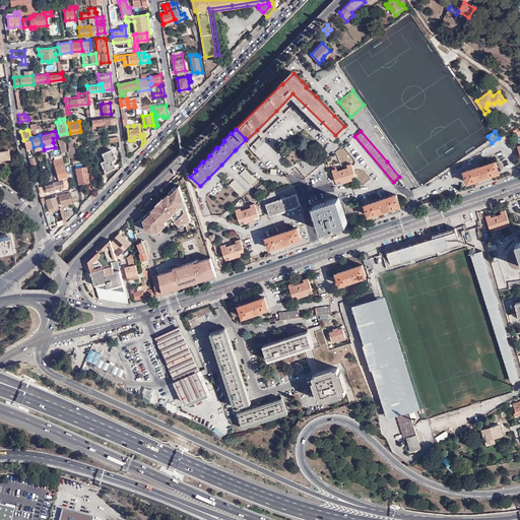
[(30,137),(23,140),(25,149),(34,147),(30,138),(30,137)]
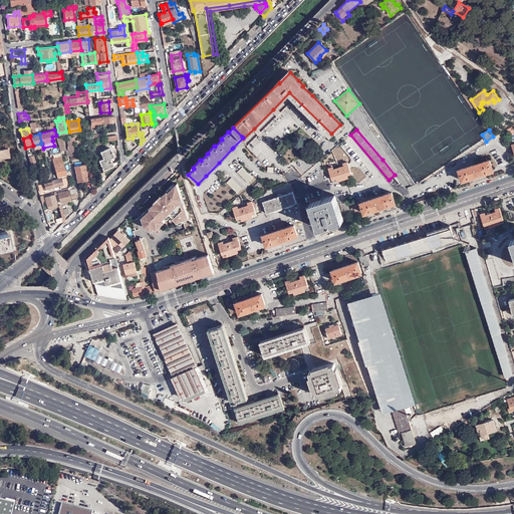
[(7,142),(1,143),(1,139),(0,138),(0,157),(9,156),(7,142)]
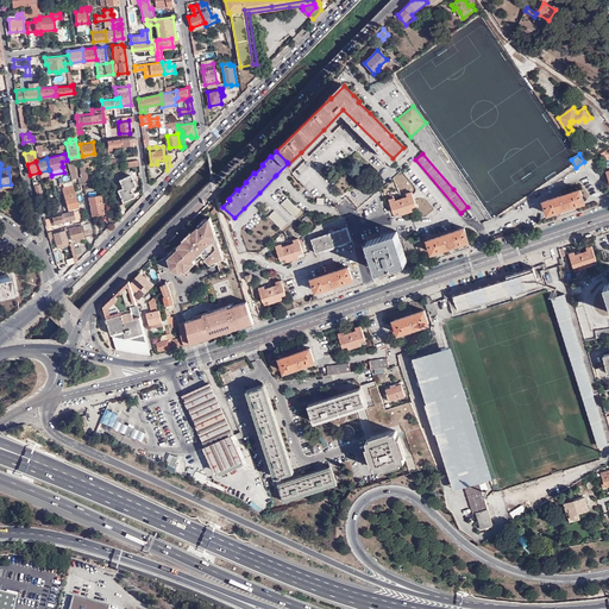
[(50,180),(51,180),(49,170),(39,173),(39,175),(41,177),(49,175),(50,180)]
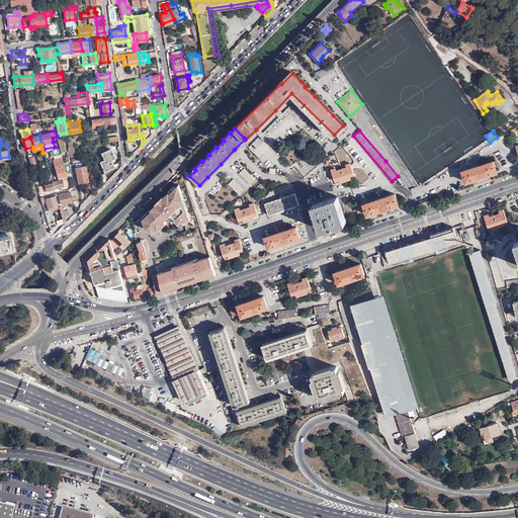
[(114,157),(110,148),(100,152),(103,159),(99,161),(104,170),(113,166),(110,159),(114,157)]
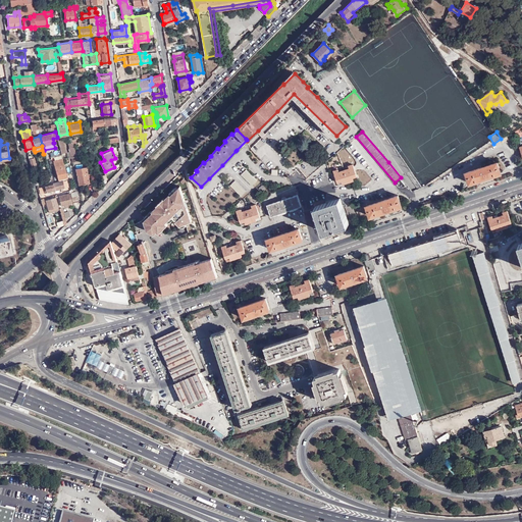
[(30,155),(28,156),(32,170),(37,169),(33,157),(31,157),(31,155),(30,156),(30,155)]
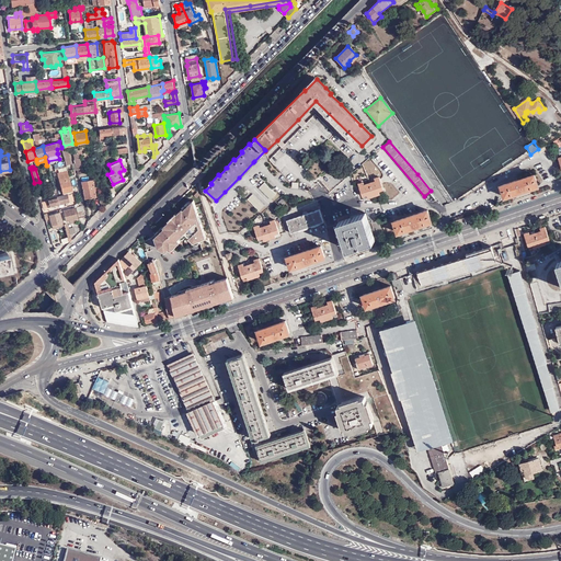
[(63,194),(72,192),(71,190),(66,167),(57,169),(63,194)]
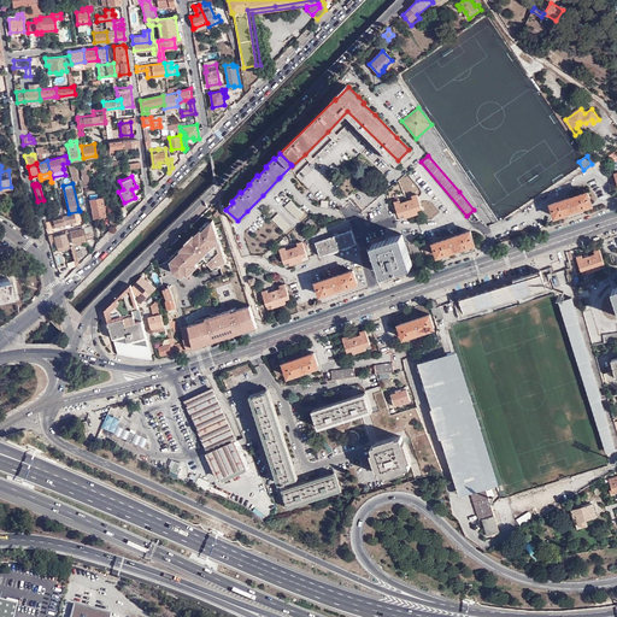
[(588,192),(551,204),(556,216),(574,210),(592,204),(588,192)]
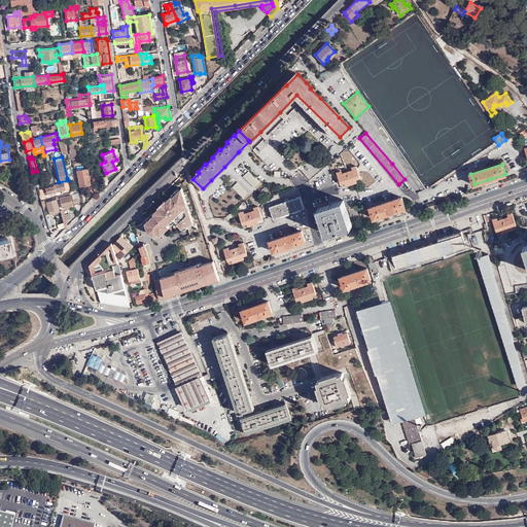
[(357,166),(353,167),(354,169),(342,172),(341,171),(337,172),(340,184),(345,182),(346,186),(357,182),(356,179),(360,178),(357,166)]
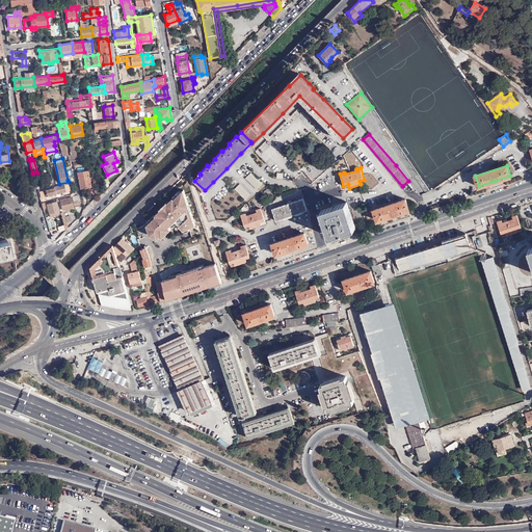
[(90,185),(87,168),(77,170),(80,187),(90,185)]
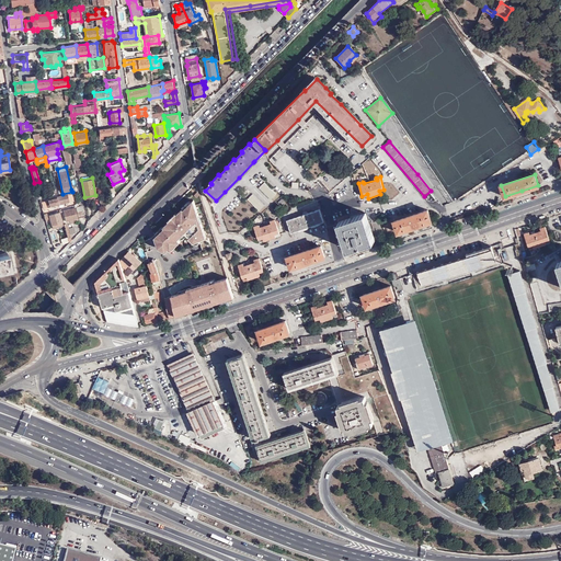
[(264,182),(259,187),(271,199),(276,194),(264,182)]
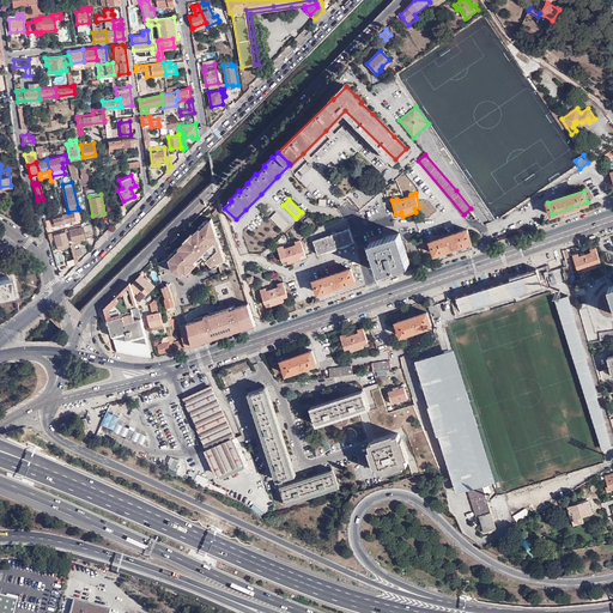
[(76,220),(73,212),(62,214),(62,216),(53,219),(54,224),(64,222),(65,224),(76,220)]
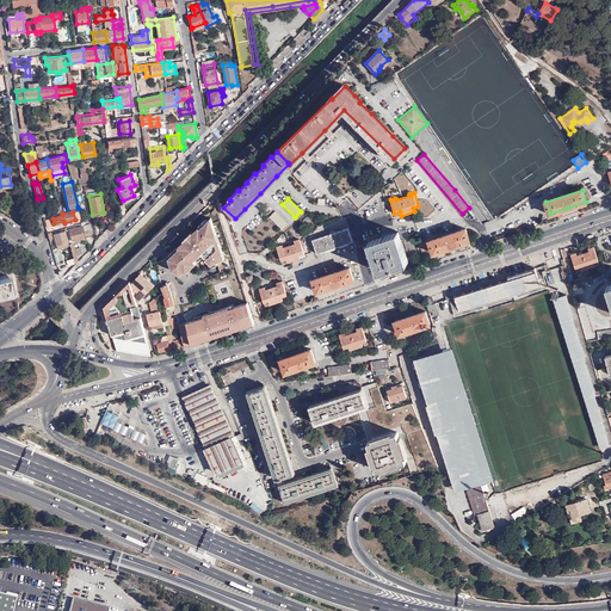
[(275,211),(269,216),(282,229),(288,224),(275,211)]
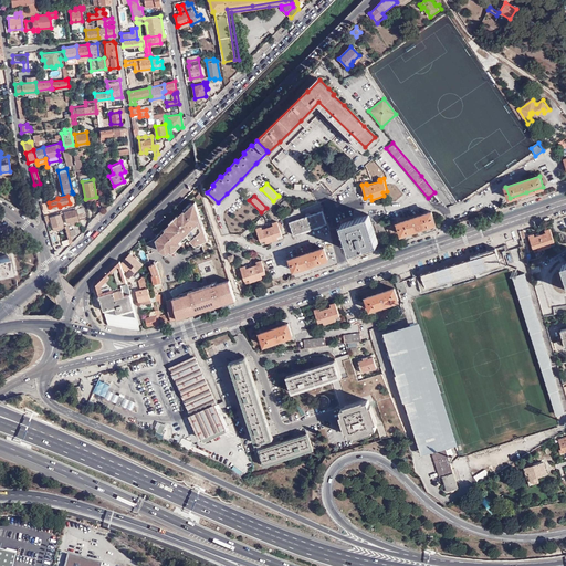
[(165,224),(156,233),(159,245),(166,249),(169,245),(171,249),(188,233),(195,241),(208,236),(195,197),(186,206),(184,206),(178,210),(177,210),(173,213),(169,217),(170,218),(164,223),(165,224)]
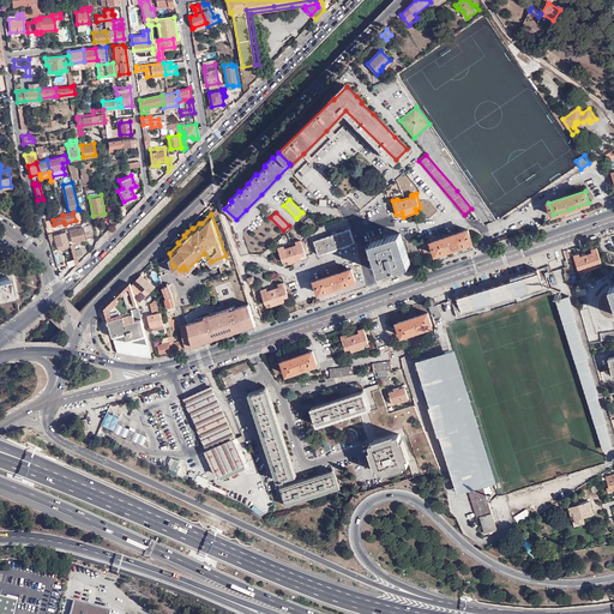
[(92,236),(89,226),(86,226),(85,222),(82,222),(82,224),(83,227),(85,239),(92,236)]
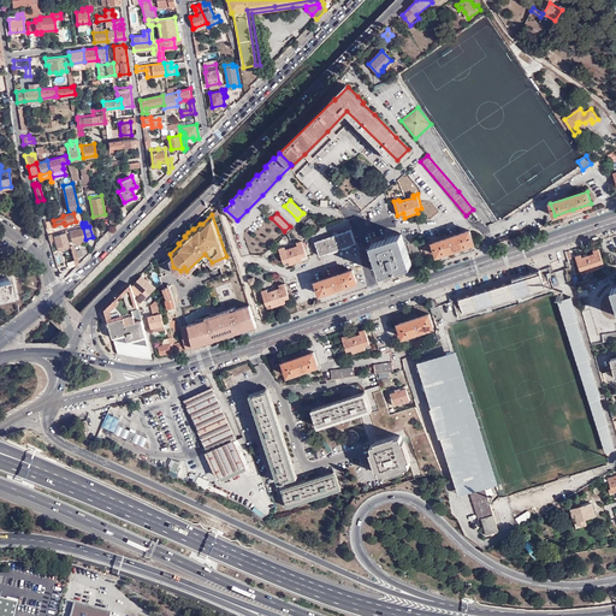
[(83,227),(82,225),(76,226),(77,229),(70,231),(72,242),(83,240),(81,227),(83,227)]
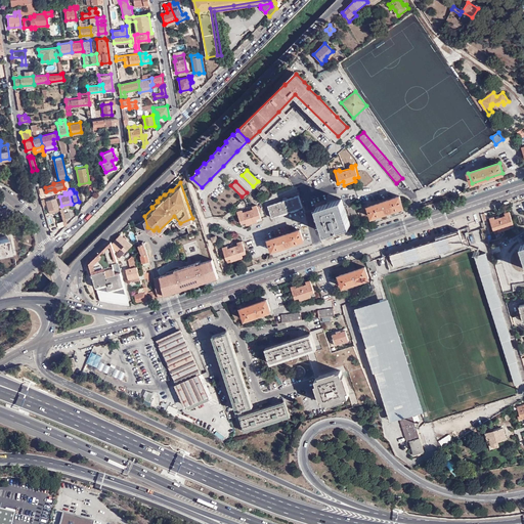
[(282,201),(268,206),(272,218),(303,207),(299,194),(282,201)]
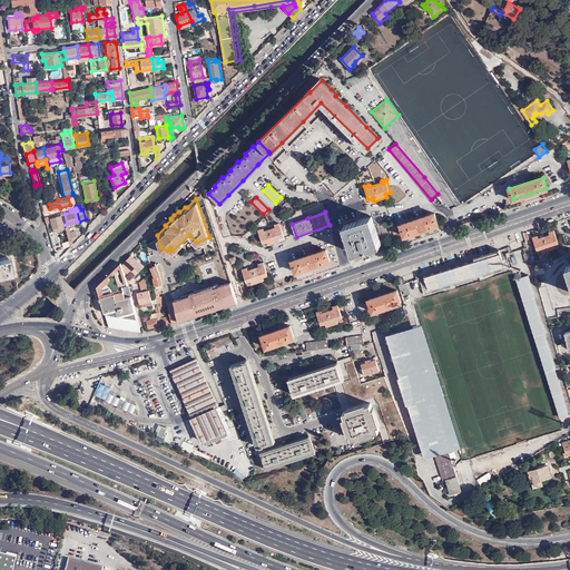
[(439,225),(434,213),(401,225),(404,236),(422,231),(439,225)]
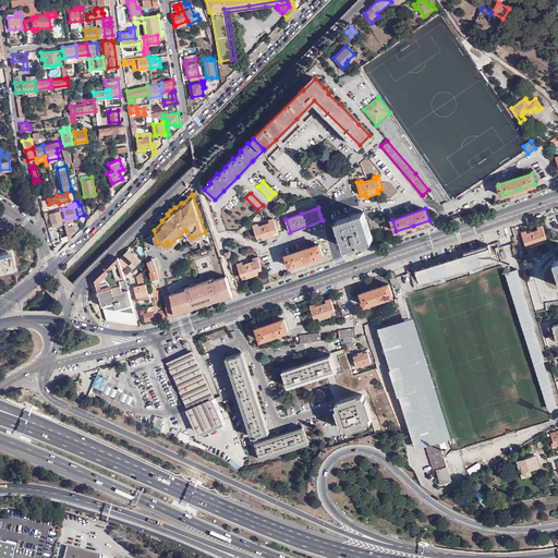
[(60,220),(58,211),(48,214),(51,223),(60,220)]
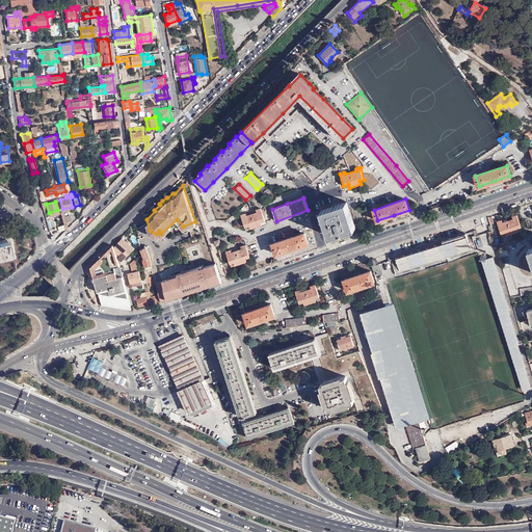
[(341,204),(322,210),(330,235),(355,227),(347,202),(341,204)]
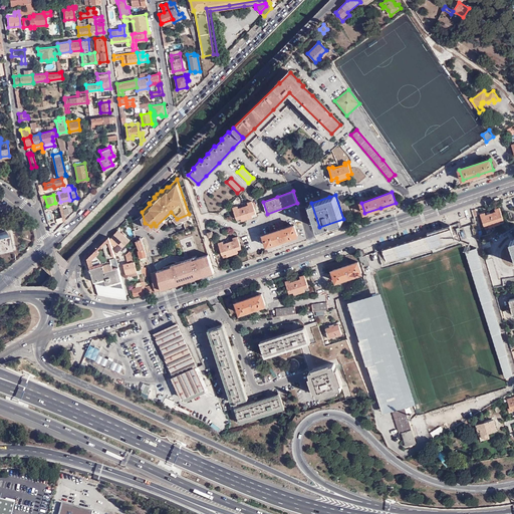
[(252,201),(248,202),(249,204),(237,208),(236,206),(233,208),(237,219),(240,218),(241,221),(253,217),(252,214),(256,213),(252,201)]
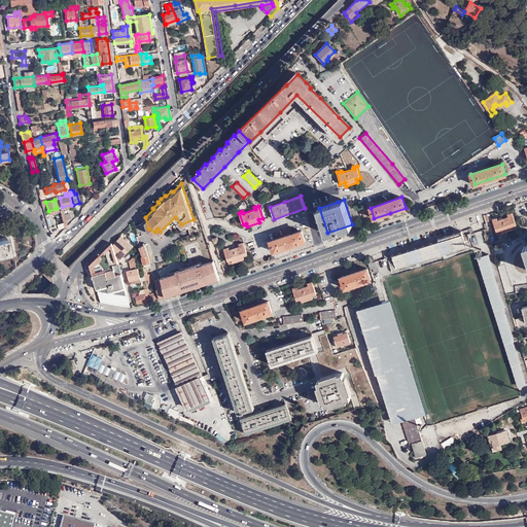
[(512,213),(506,214),(507,217),(498,220),(497,217),(492,219),(496,232),(500,230),(500,233),(513,229),(513,226),(516,225),(512,213)]
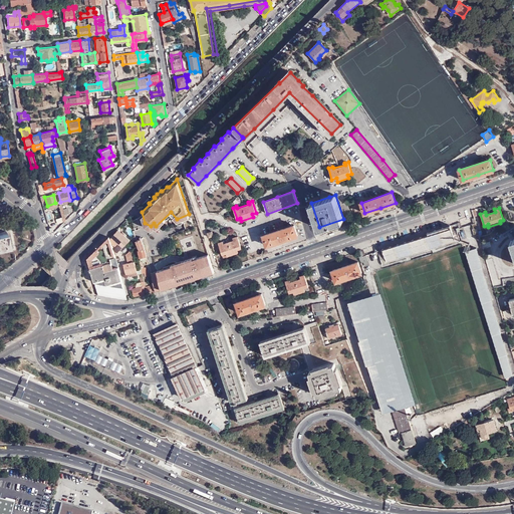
[(479,240),(481,240),(475,218),(472,219),(474,224),(472,224),(473,228),(472,229),(474,236),(476,235),(476,239),(479,240)]
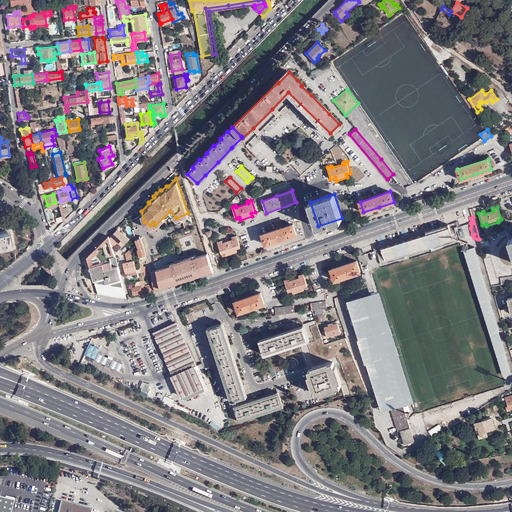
[(293,224),(262,234),(266,244),(281,239),(296,234),(293,224)]
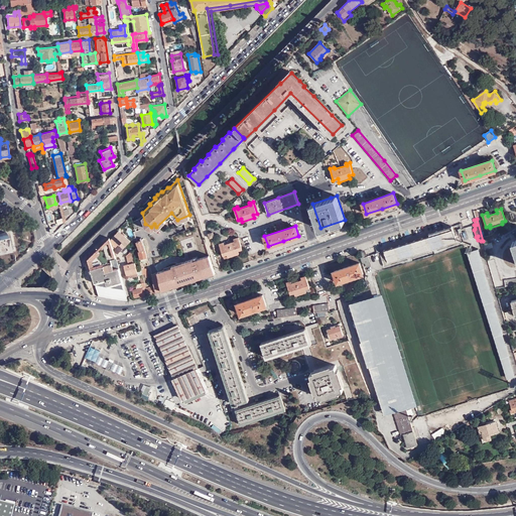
[(384,266),(389,265),(389,262),(457,241),(458,244),(463,242),(459,230),(454,231),(453,226),(429,233),(430,235),(384,250),(385,253),(381,254),(384,266)]
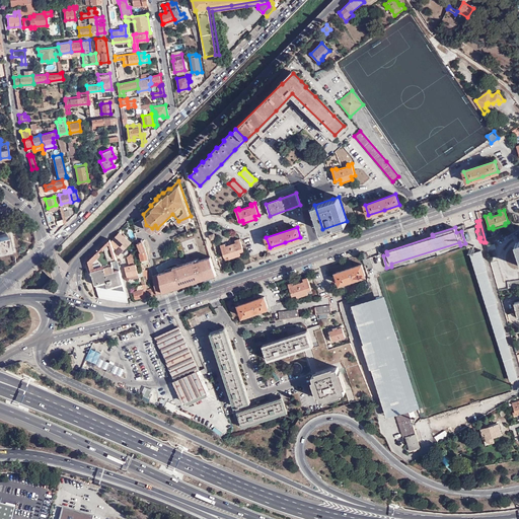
[(119,232),(110,241),(112,244),(115,252),(116,254),(116,255),(117,257),(131,243),(119,232)]
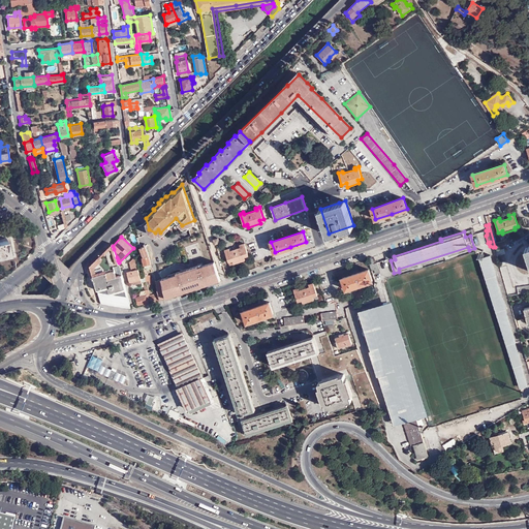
[(6,239),(0,240),(0,253),(8,251),(6,239)]
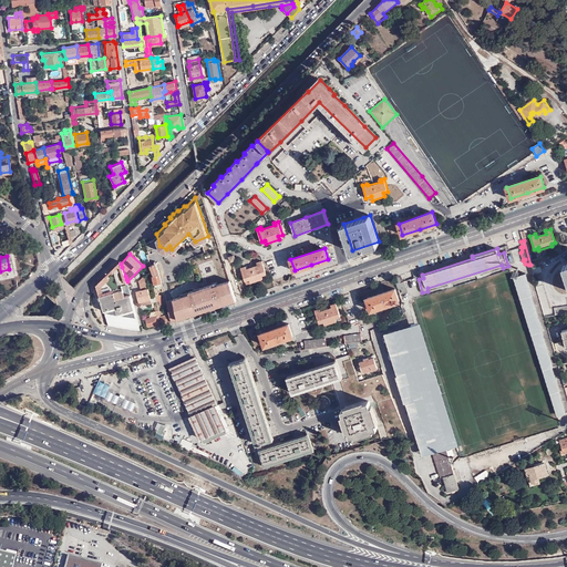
[(141,330),(127,286),(125,276),(122,267),(121,264),(120,260),(96,285),(109,325),(141,330)]
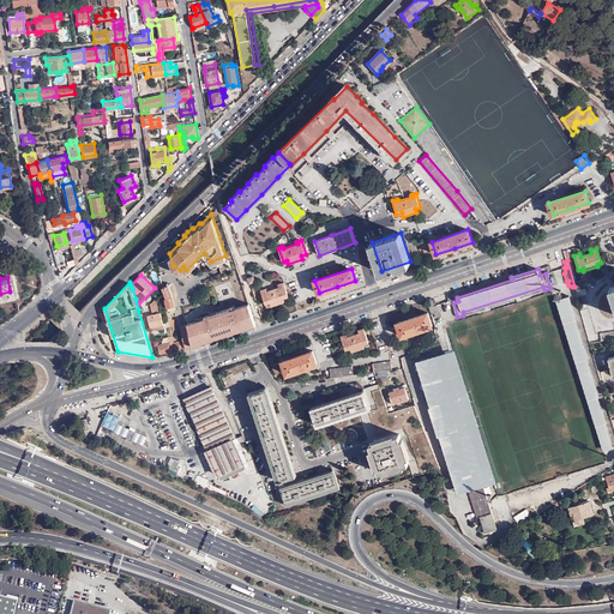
[(283,282),(278,283),(278,286),(264,290),(264,289),(259,290),(264,304),(269,302),(270,306),(284,301),(283,298),(288,296),(283,282)]
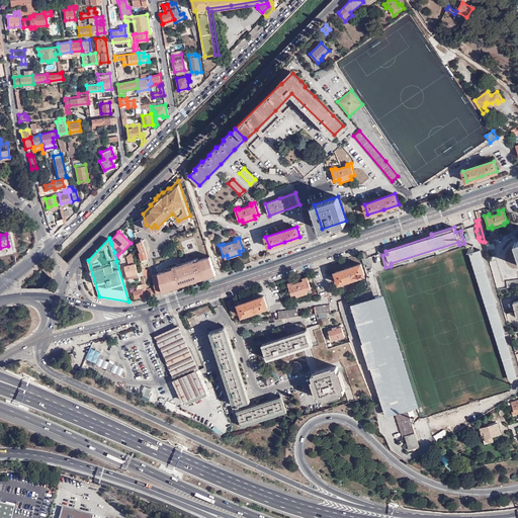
[(139,252),(142,262),(149,261),(146,250),(142,241),(138,243),(141,251),(139,252)]
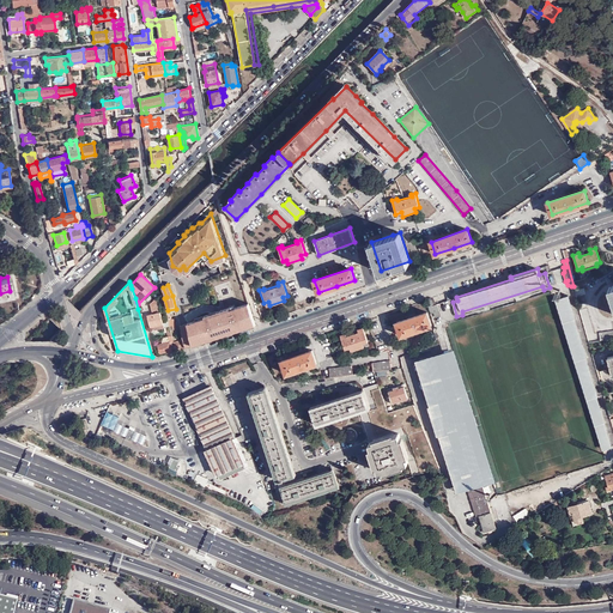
[(462,311),(462,315),(544,290),(542,286),(462,311)]
